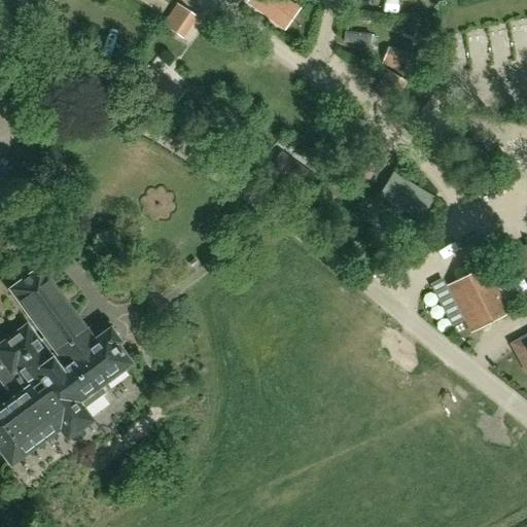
[(183,35),(196,9),(176,0),(174,0),(163,26),(183,35)]
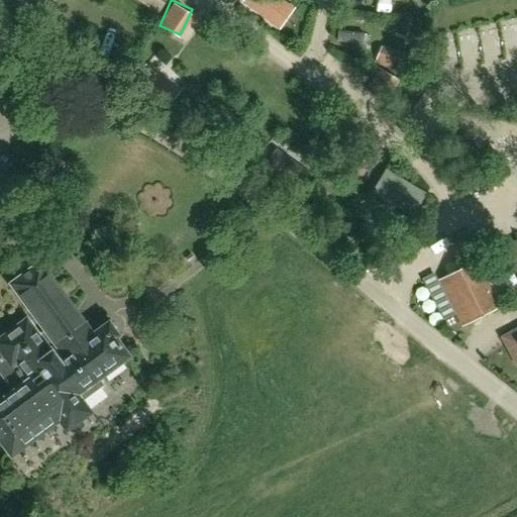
[(242,0),(241,3),(279,30),(294,9),(281,0),(242,0)]
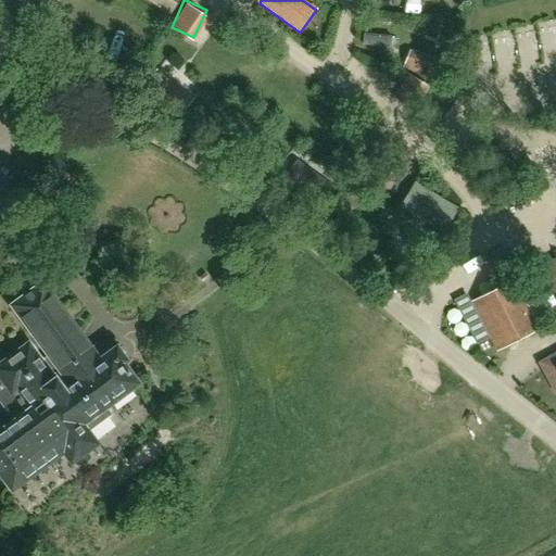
[(358,32),(359,42),(379,41),(378,30),(358,32)]
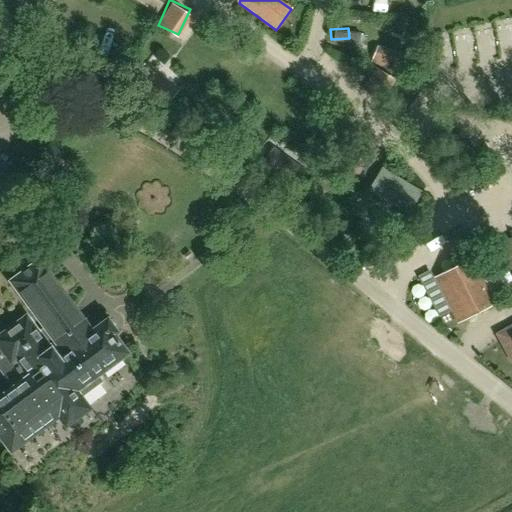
[(144,64),(132,80),(166,107),(178,91),(144,64)]
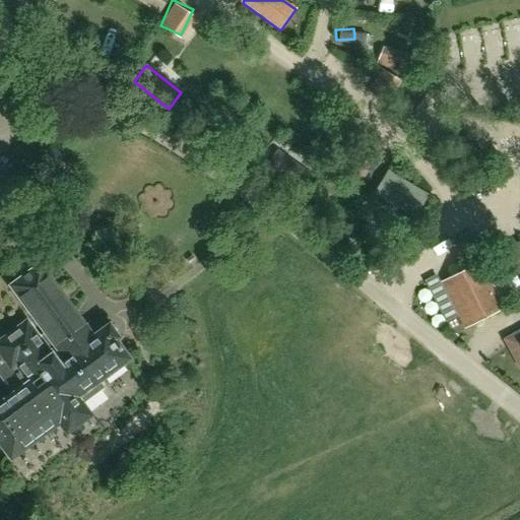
[(368,84),(387,95),(397,77),(378,66),(368,84)]
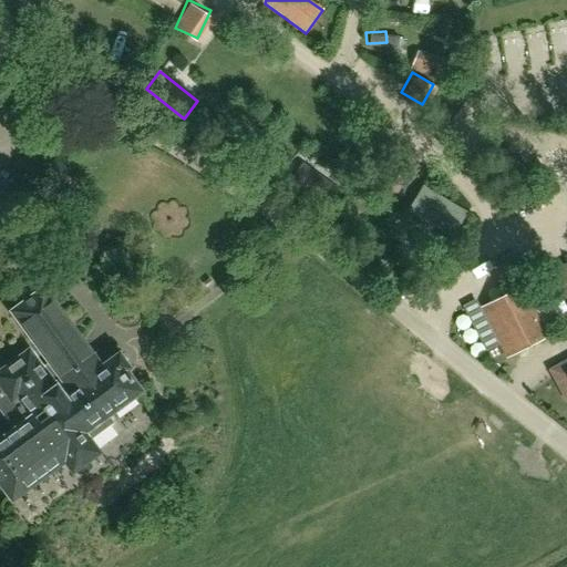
[(468,96),(430,104),(434,129),(473,121),(468,96)]
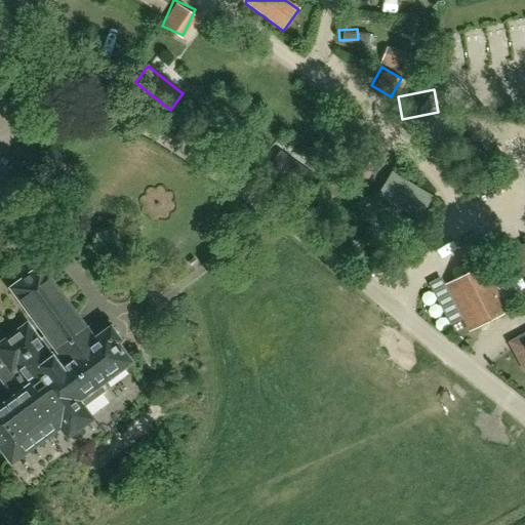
[(267,168),(303,195),(315,177),(280,152),(267,168)]
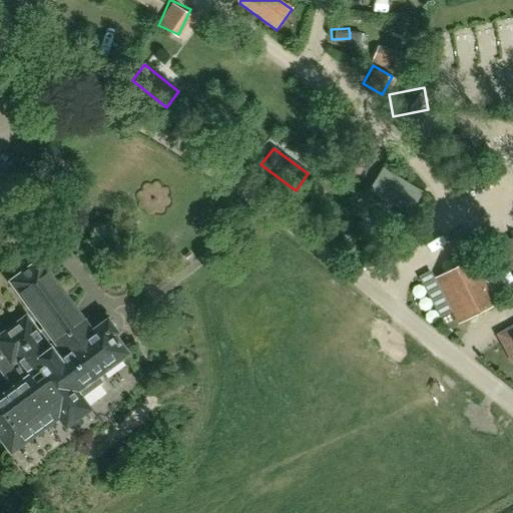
[(383,168),(369,191),(409,216),(423,193),(383,168)]
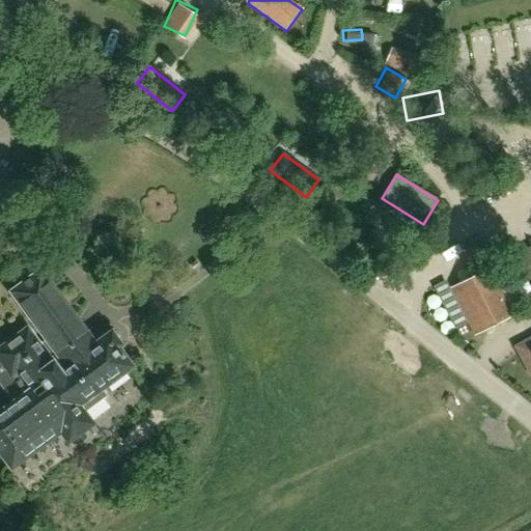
[(530,247),(518,254),(530,279),(530,247)]
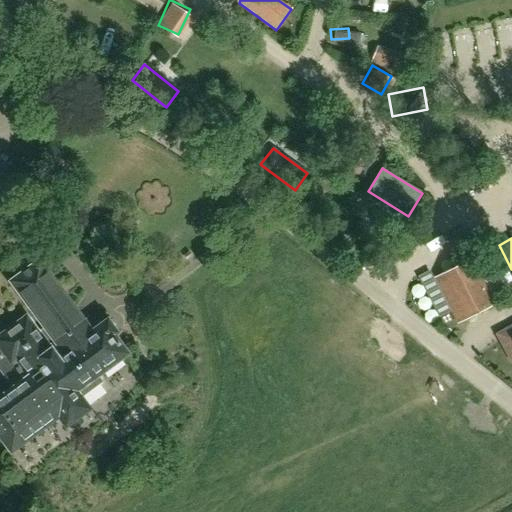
[(472,260),(434,279),(457,323),(495,304),(494,302),(509,294),(498,273),(483,281),(472,260)]
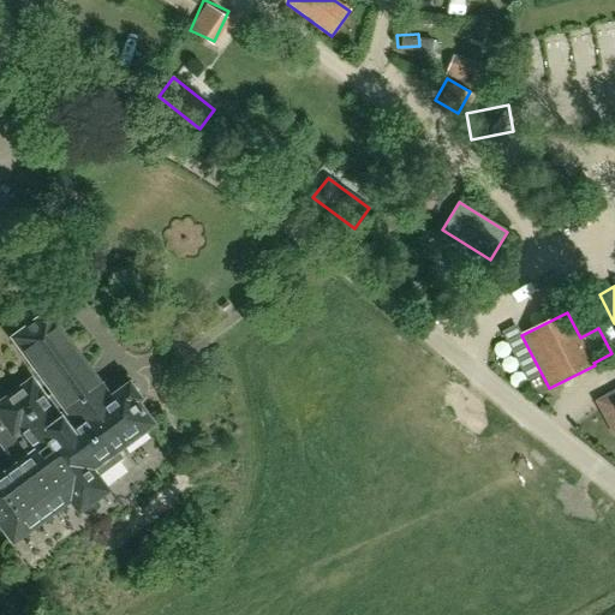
[(0,525),(12,542),(69,500),(78,512),(103,493),(88,471),(149,427),(124,392),(111,401),(46,315),(12,340),(53,395),(43,402),(30,384),(0,406),(0,441),(18,467),(4,477),(0,471),(0,525)]
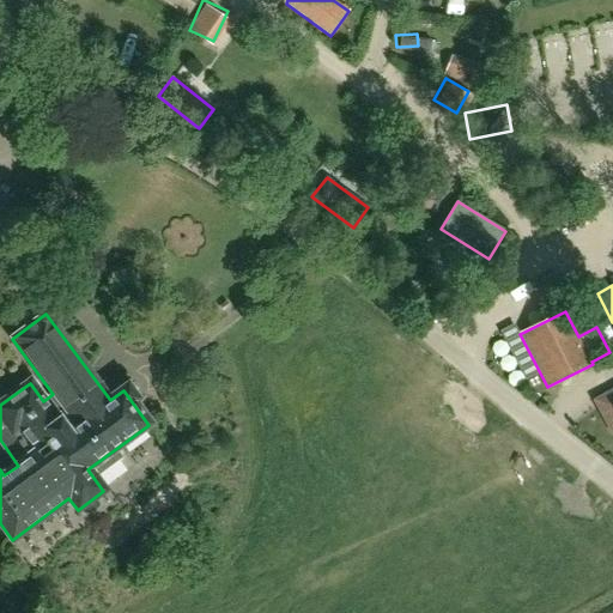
[(612,389),(600,396),(594,400),(612,434),(612,432),(612,389)]
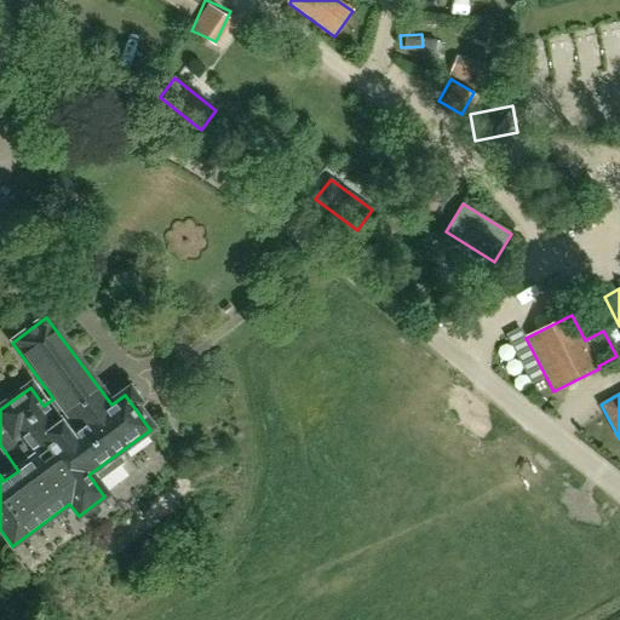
[(148,468),(158,454),(143,445),(133,458),(148,468)]
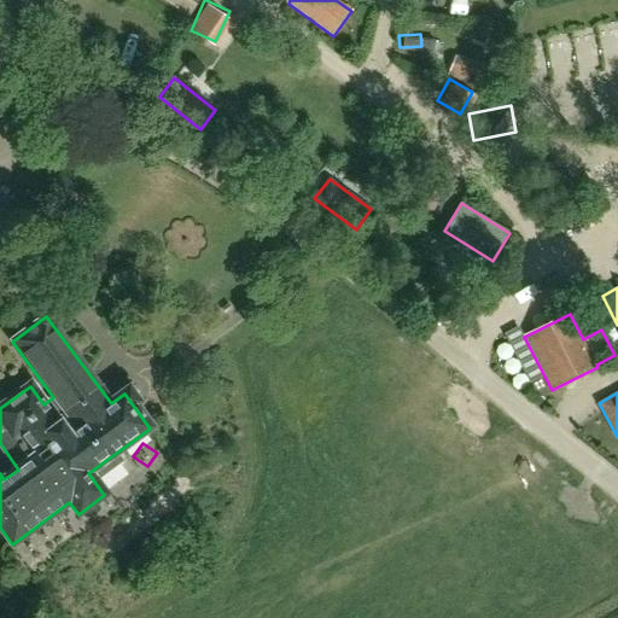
[(130,466),(124,481),(139,487),(145,472),(130,466)]
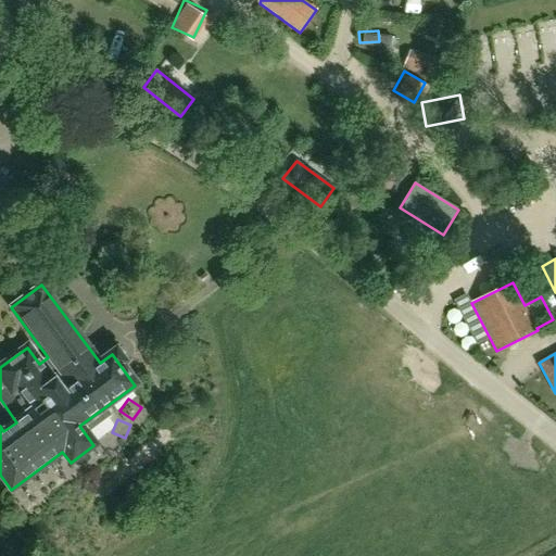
[(34,476),(22,482),(29,494),(41,487),(34,476)]
